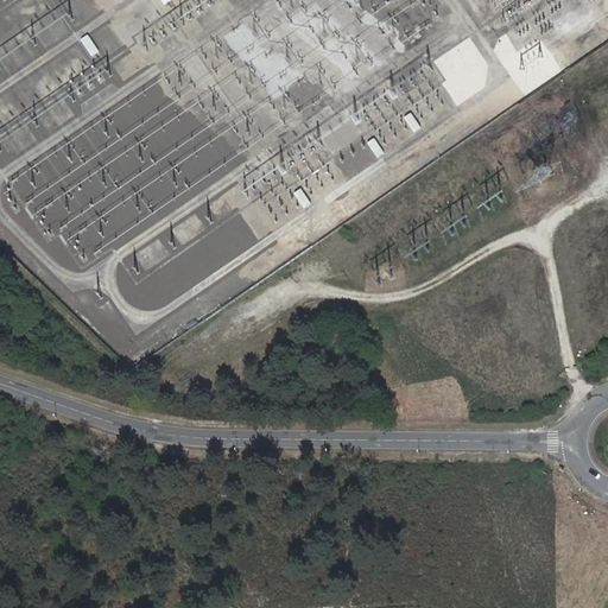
[(100,55),(88,36),(80,42),(92,59),(100,55)]
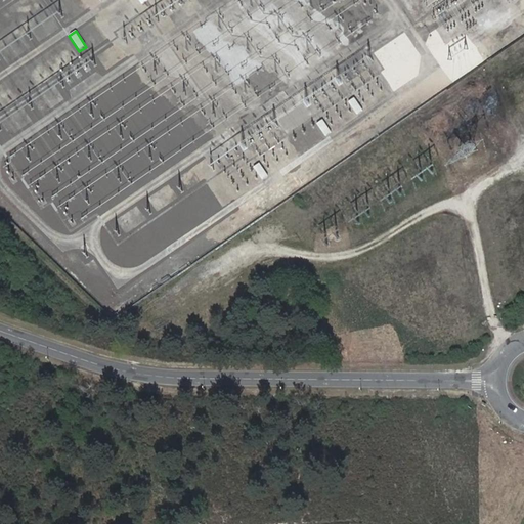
[(354,97),(348,101),(356,115),(362,111),(354,97)]
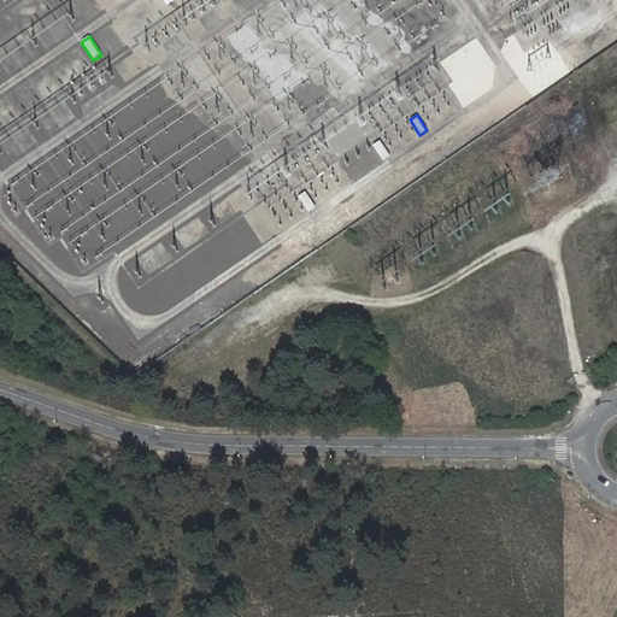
[(381,141),(372,146),(383,162),(391,156),(381,141)]
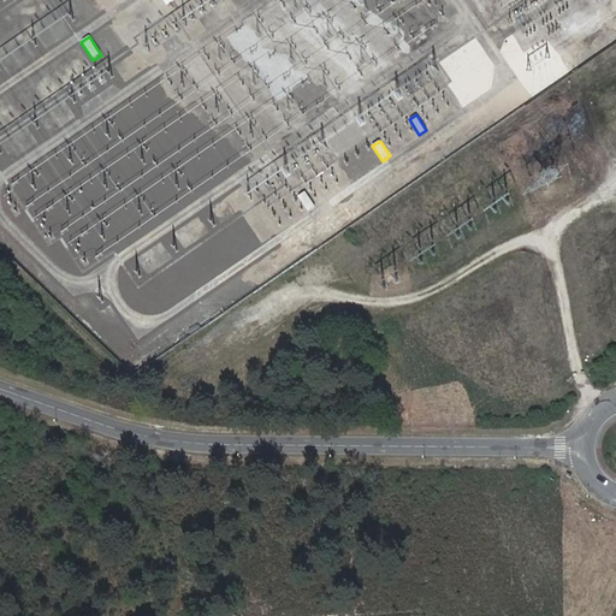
[(546,182),(556,196),(572,187),(562,171),(546,182)]
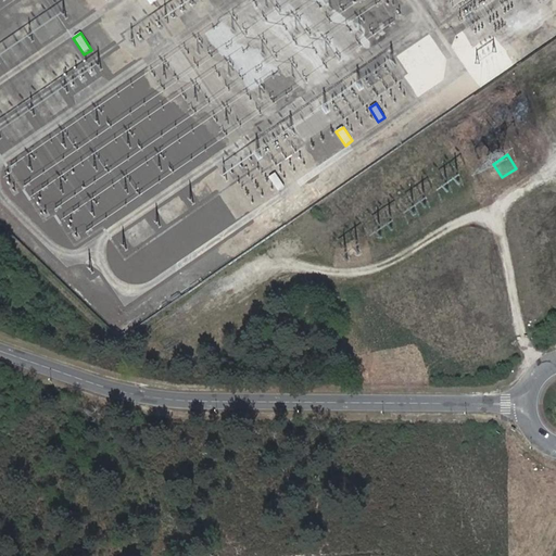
[(275,174),(269,178),(279,191),(285,187),(275,174)]
